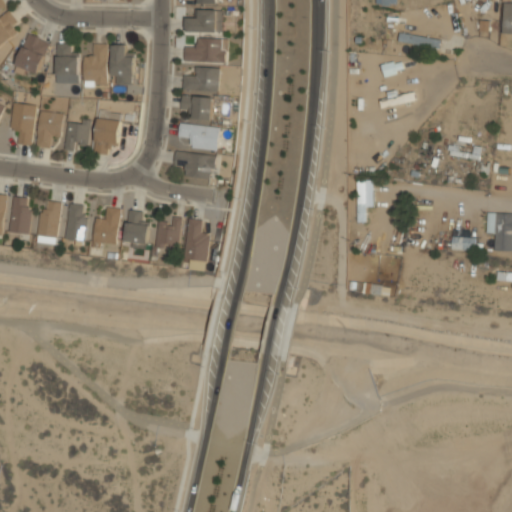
[(502,33),(511,33),(511,2),(502,2),(502,33)]
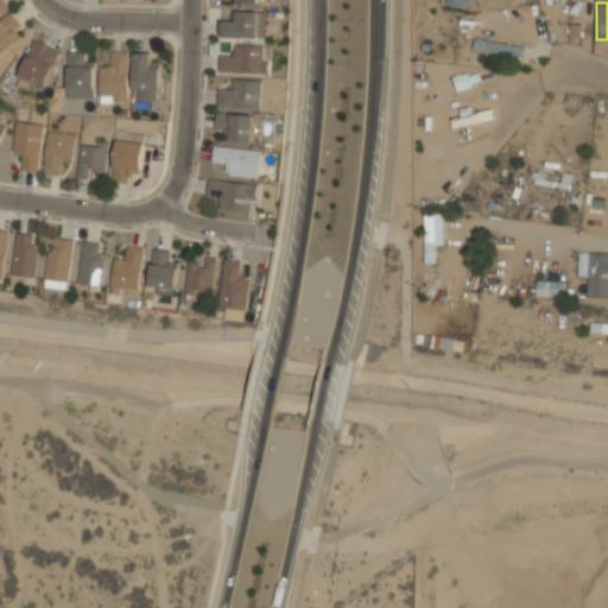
[(265,38),(265,12),(236,11),(236,21),(222,21),(222,37),(265,38)]
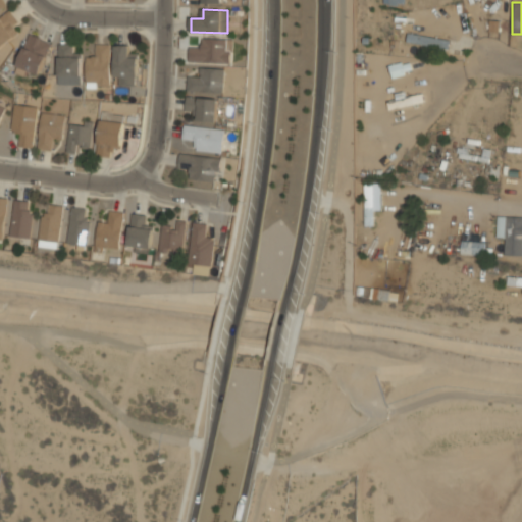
[(18,21),(8,10),(0,16),(0,47),(18,33),(13,25),(18,21)]
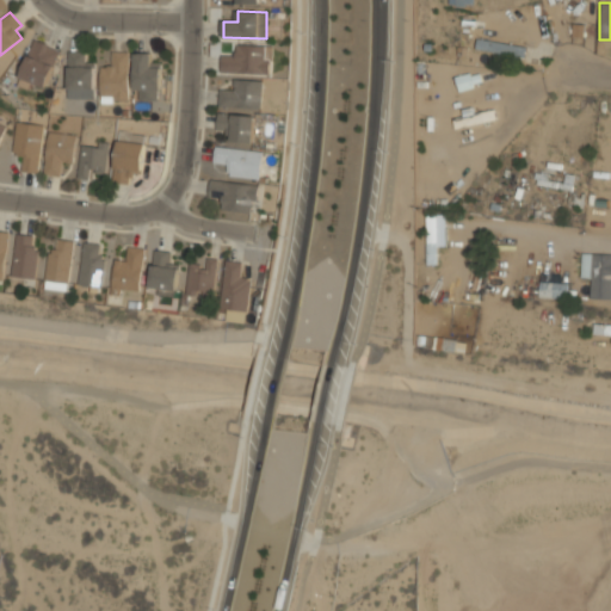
[(475,49),(525,57),(526,45),(477,38),(475,49)]
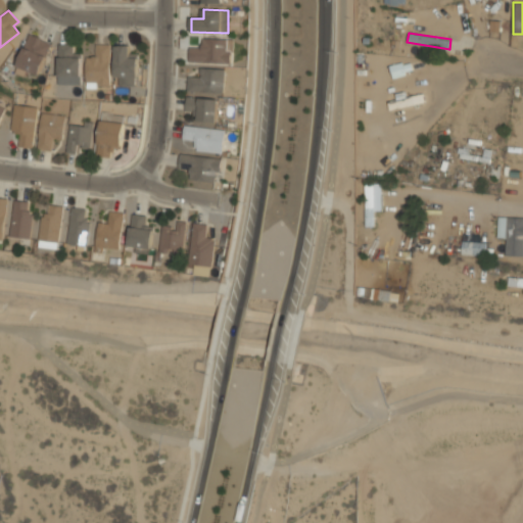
[(51,45),(30,36),(15,67),(36,77),(51,45)]
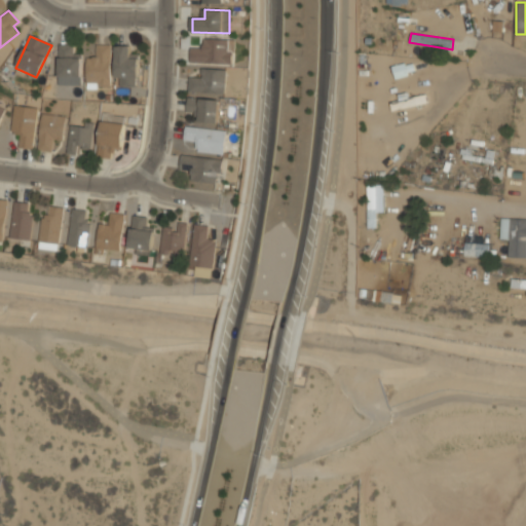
[(190,62),(232,63),(232,51),(228,51),(228,39),(202,39),(202,47),(190,47),(190,62)]
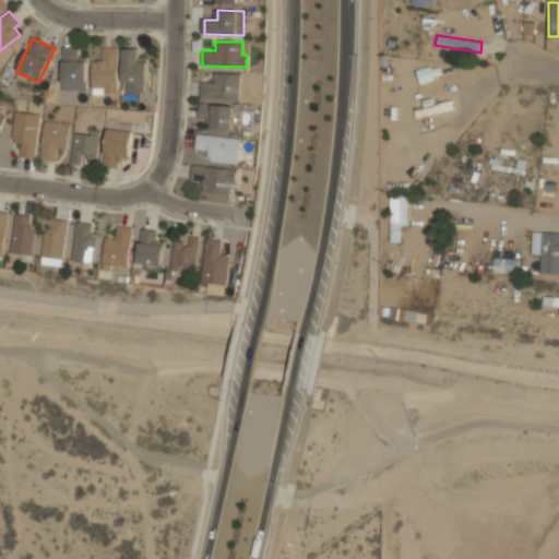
[(85,60),(76,60),(76,48),(61,48),(61,82),(85,82),(85,60)]
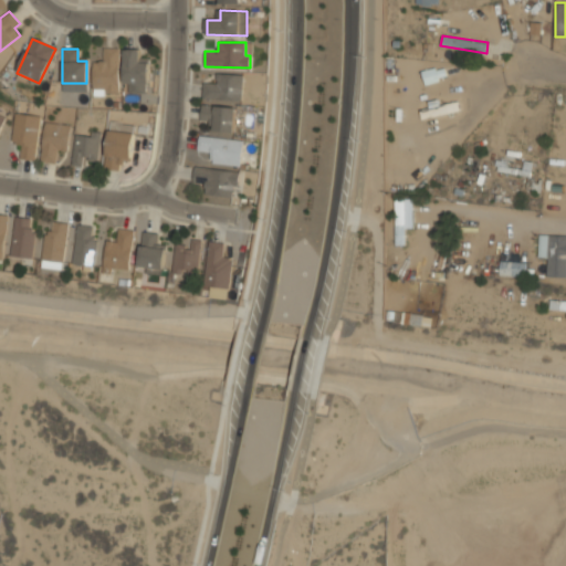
[(118,49),(103,49),(103,62),(93,62),(93,94),(118,94),(118,49)]
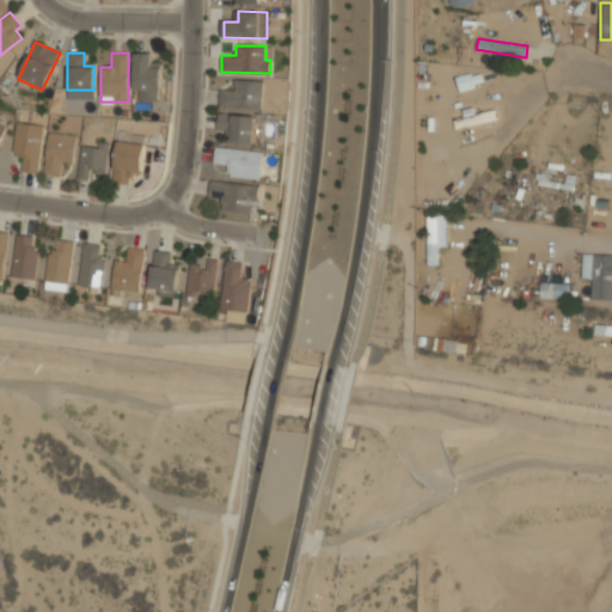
[(151,66),(151,54),(134,54),(134,101),(160,101),(160,66),(151,66)]
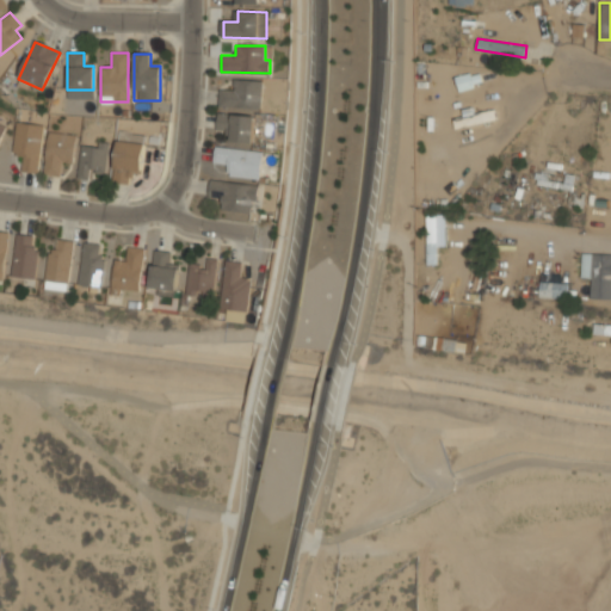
[(482,84),(479,72),(455,78),(458,90),(482,84)]
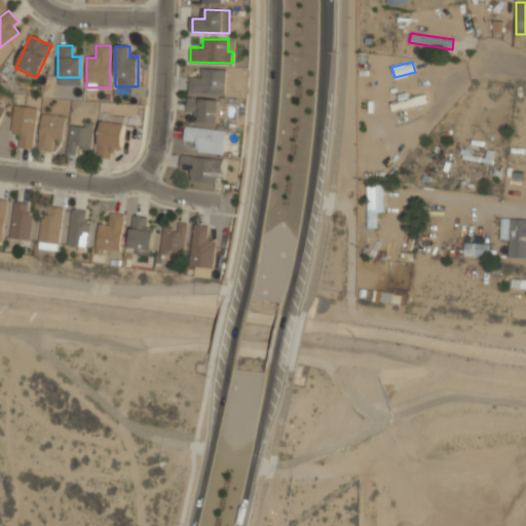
[(201,77),(188,76),(188,92),(225,94),(226,69),(201,69),(201,77)]
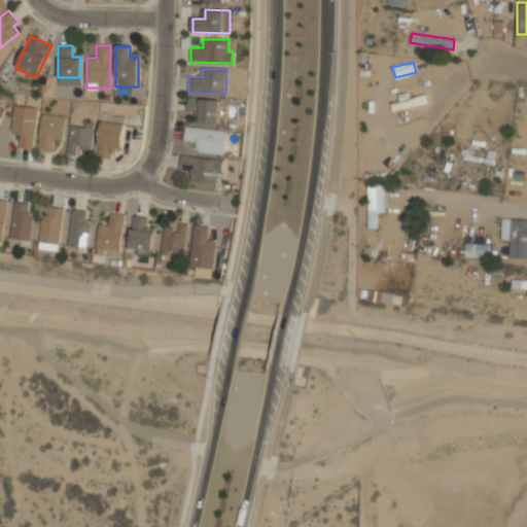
[(219,99),(187,98),(186,113),(200,113),(199,121),(219,123),(219,99)]
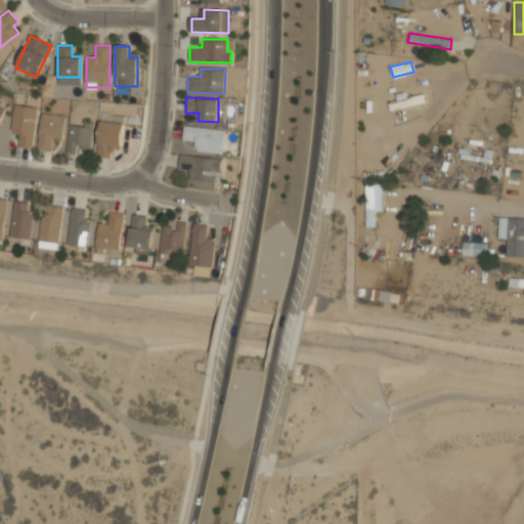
[(33,149),(37,106),(13,104),(11,134),(19,135),(18,147),(33,149)]
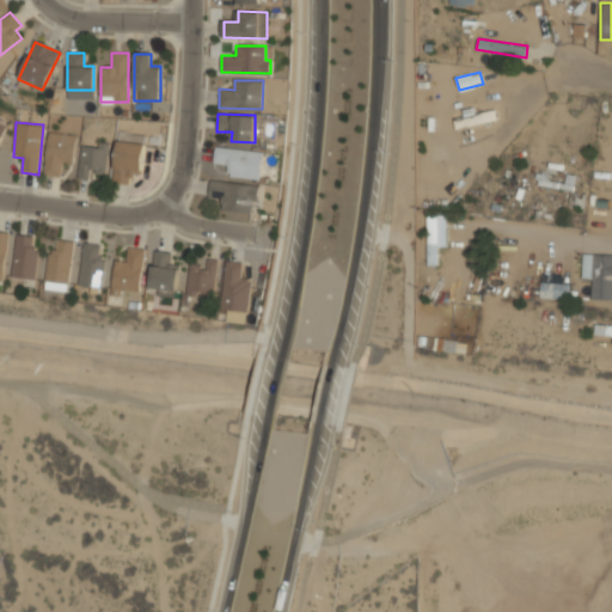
[(73,164),(77,135),(49,133),(44,175),(60,176),(62,163),(73,164)]
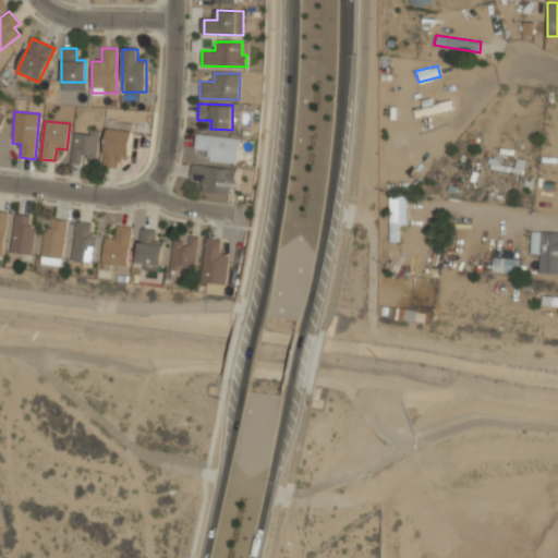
[(116,157),(130,158),(132,132),(107,130),(104,168),(114,168),(116,157)]
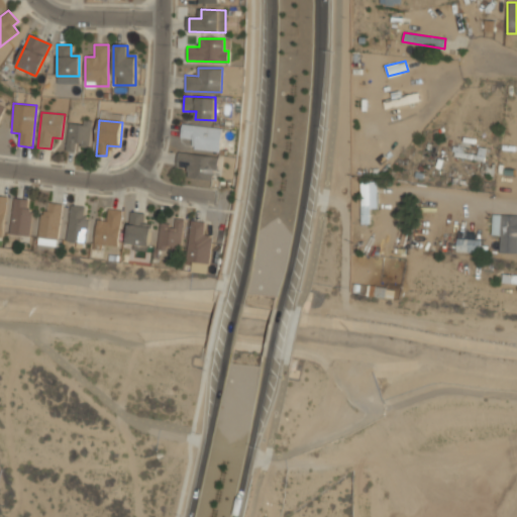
[(68,149),(91,149),(91,122),(68,122),(68,149)]
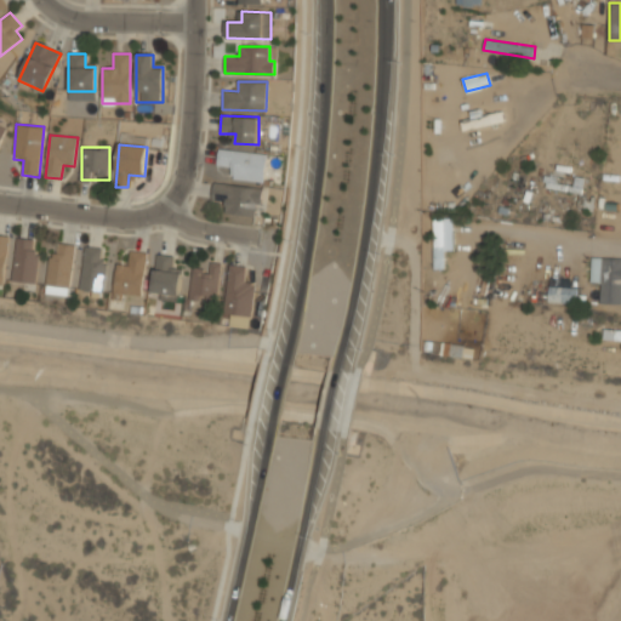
[(232,177),(265,182),(268,154),(218,148),(217,165),(234,167),(232,177)]
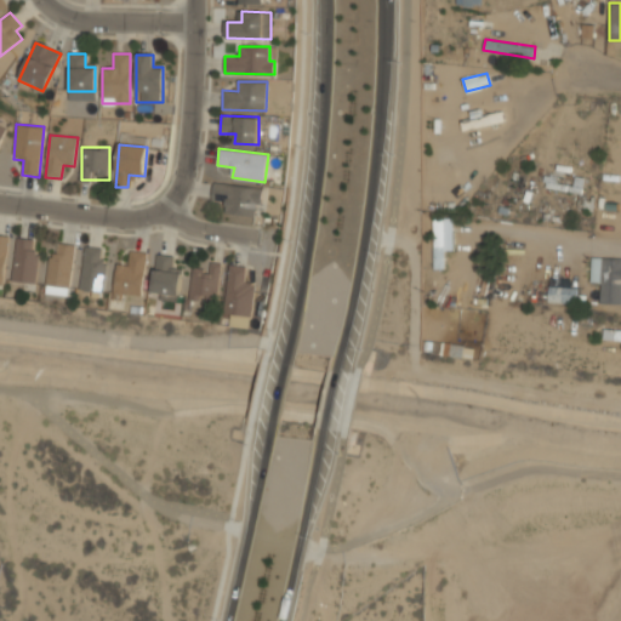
[(211,199),(226,201),(224,212),(263,217),(267,188),(214,183),(211,199)]
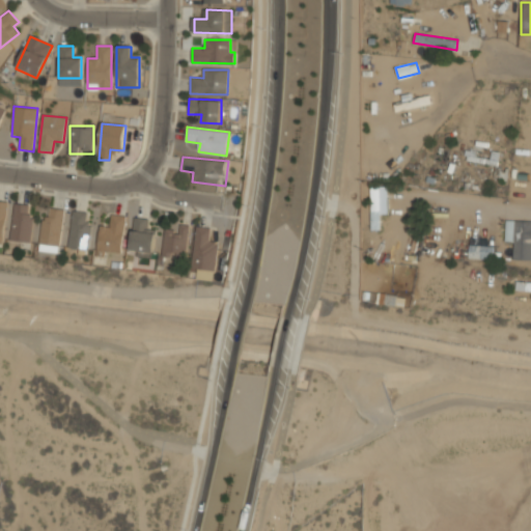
[(371,229),(381,229),(380,211),(386,211),(386,188),(370,188),(371,229)]
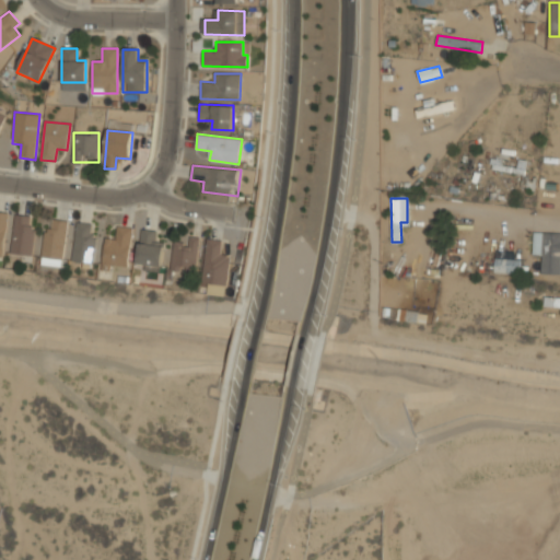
[(35,225),(30,225),(31,216),(14,214),(11,254),(33,255),(35,225)]
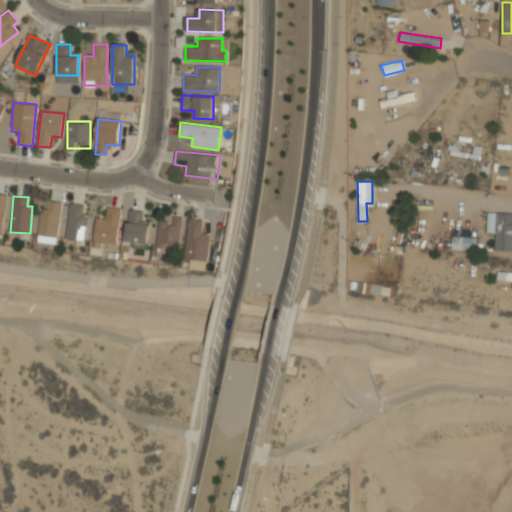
[(60,201),(47,201),(47,210),(39,210),(38,243),(59,243),(60,201)]
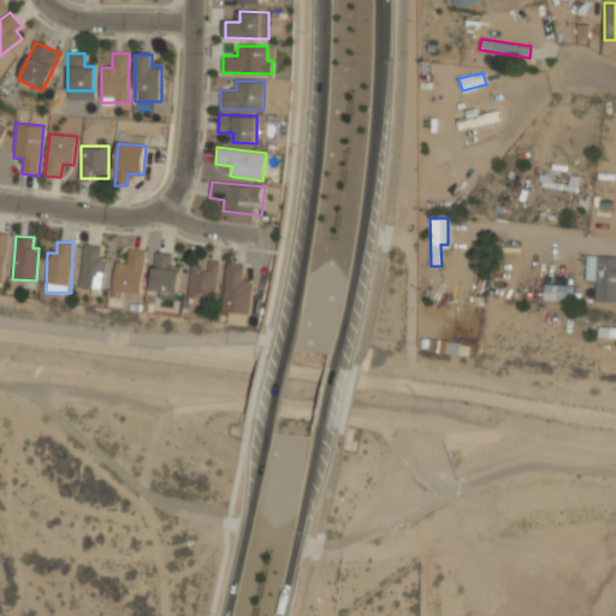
[(104,290),(107,259),(100,259),(101,246),(84,244),(80,288),(104,290)]
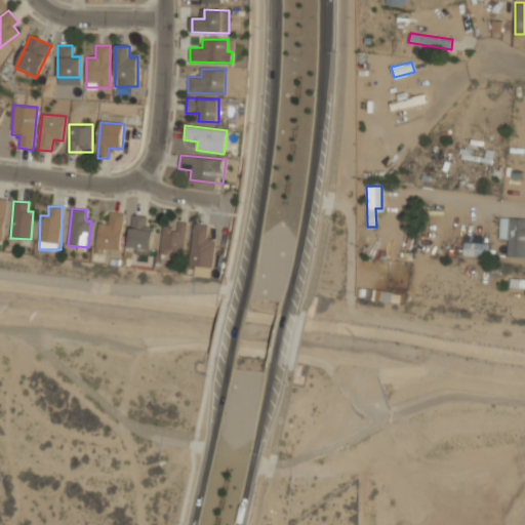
[(106,249),(121,249),(123,213),(109,212),(109,224),(97,223),(95,253),(105,253),(106,249)]
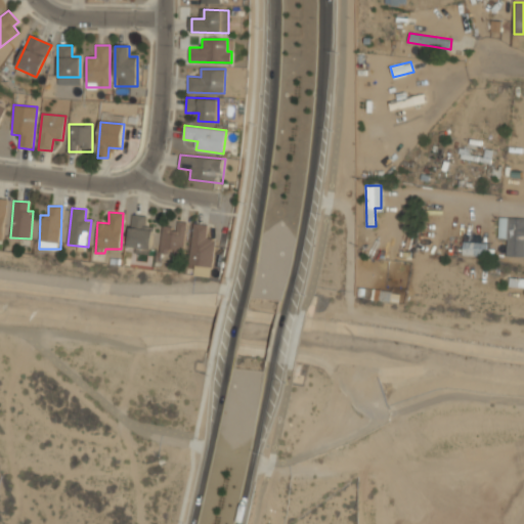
[(154,225),(146,225),(146,215),(131,215),(129,247),(136,247),(136,254),(153,254),(154,225)]
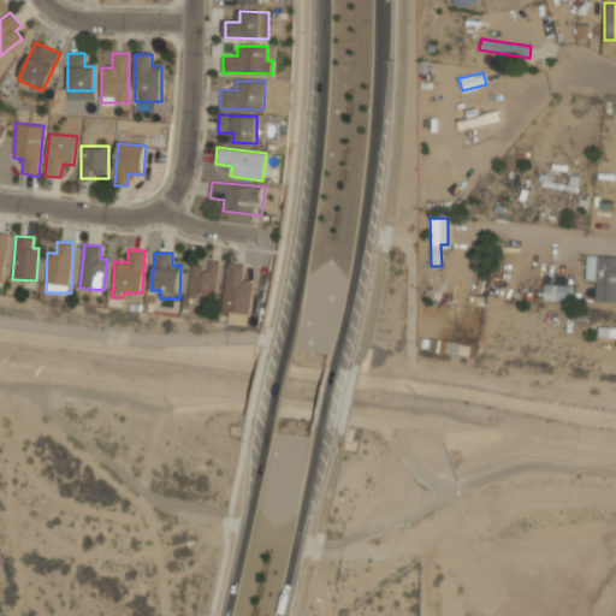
[(597,279),(596,302),(615,302),(615,255),(586,255),(586,278),(597,279)]
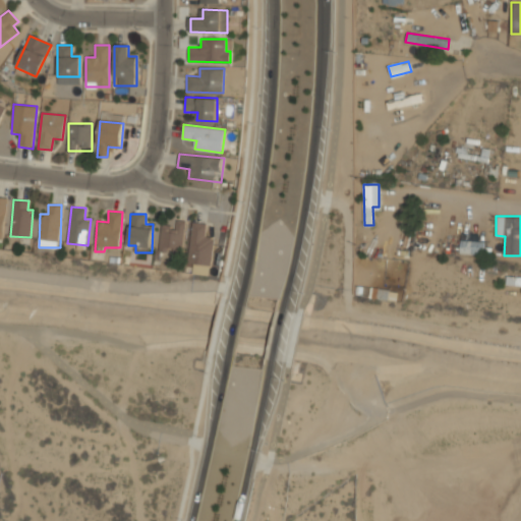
[(183,254),(186,221),(177,220),(176,227),(162,226),(159,252),(183,254)]
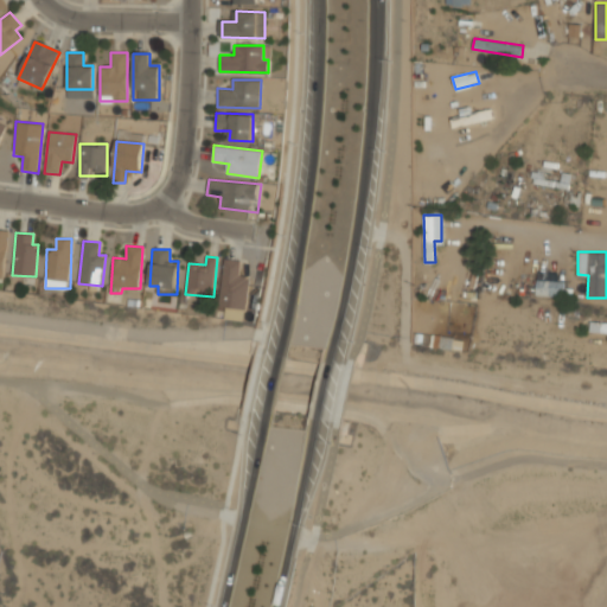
[(238,275),(240,261),(224,259),(218,306),(232,307),(232,312),(246,313),(250,276),(238,275)]
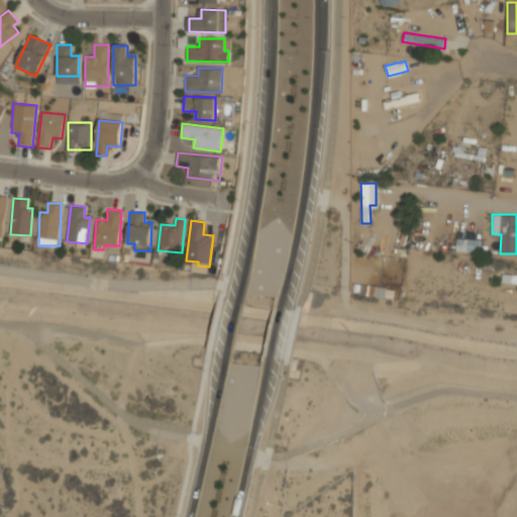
[(480,239),(456,239),(456,252),(480,252),(480,239)]
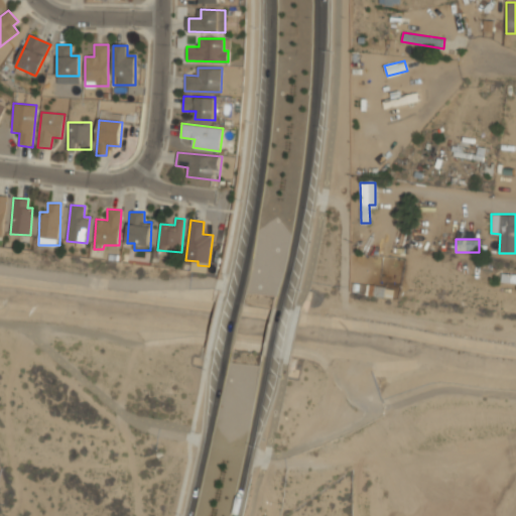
[(515,273),(502,273),(502,282),(515,282),(515,273)]
